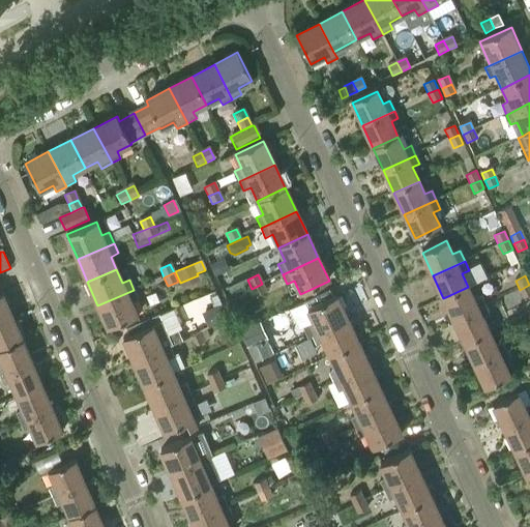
[(262,284),(252,289),(256,297),(266,292),(262,284)]
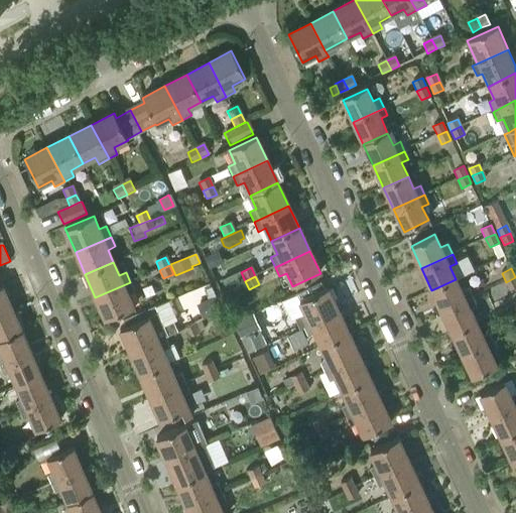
[(515,278),(515,277),(506,282),(509,291),(515,288),(515,278)]
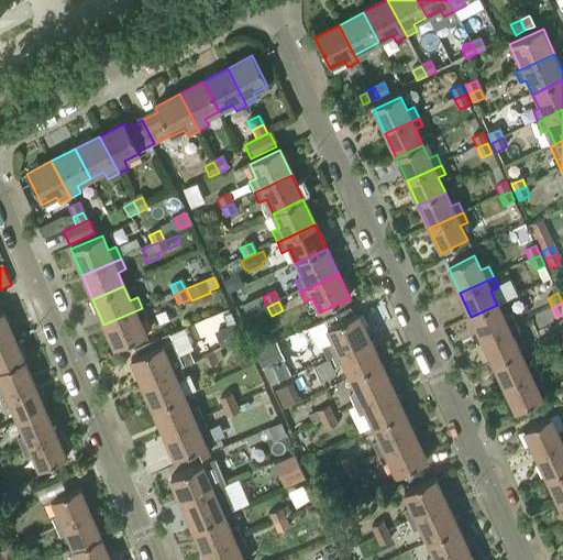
[(471,317),(483,341),(508,329),(508,328),(516,325),(511,315),(504,318),(497,305),(471,317)]
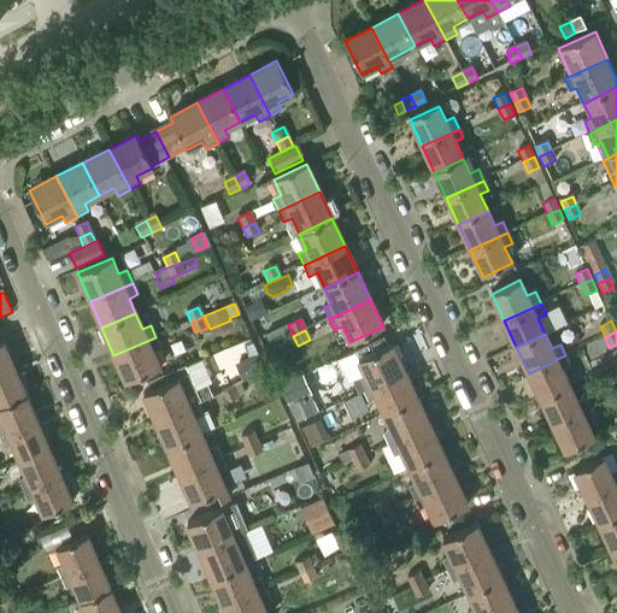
[(353,351),(358,360),(350,364),(363,392),(404,372),(392,345),(388,346),(383,336),(353,351)]
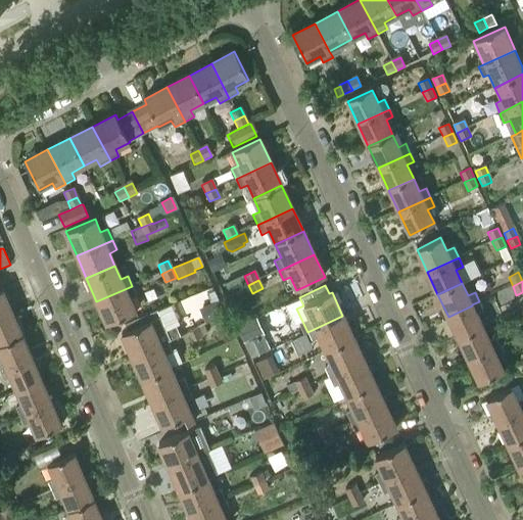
[(135,313),(129,298),(137,295),(132,286),(125,289),(96,301),(106,325),(135,313)]
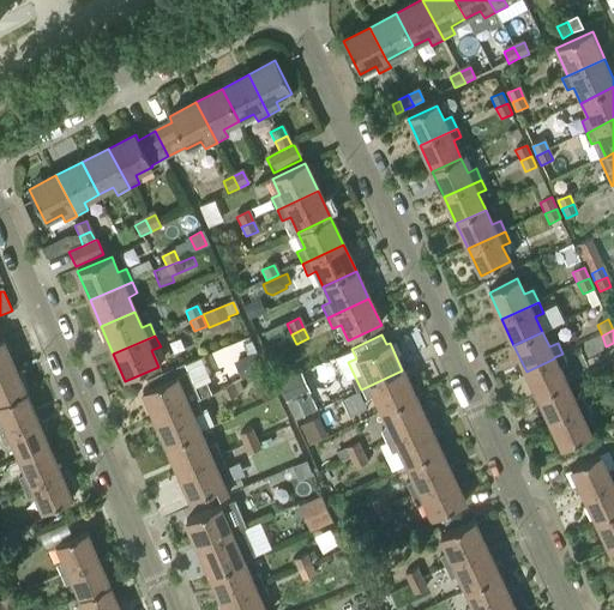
[(2,340),(0,340),(0,373),(14,368),(2,340)]
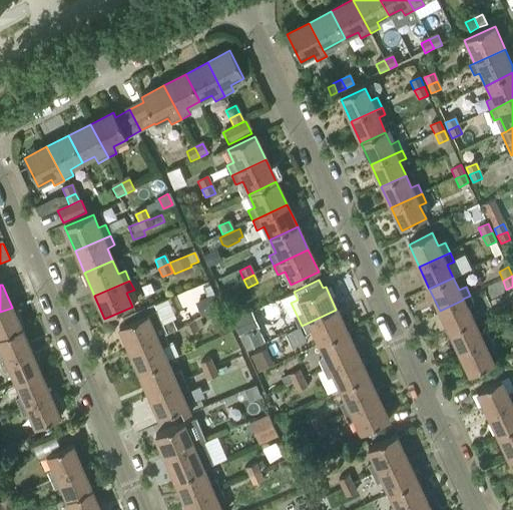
[(204,317),(219,311),(213,296),(198,303),(204,317)]
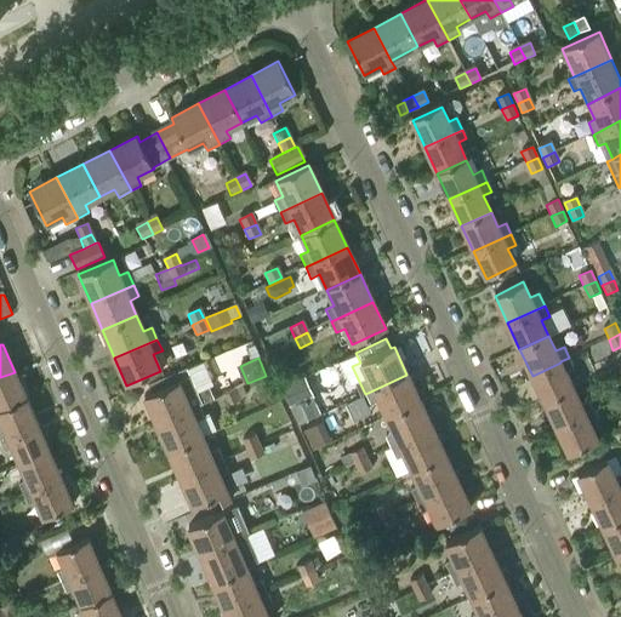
[(533,376),(545,401),(574,388),(565,372),(574,369),(569,358),(560,361),(560,363),(533,376)]
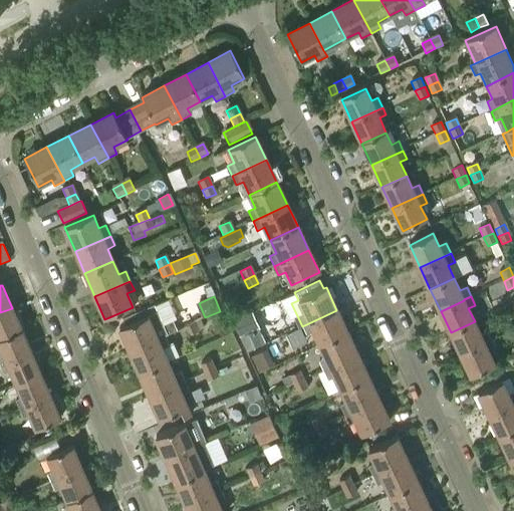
[(0,338),(21,330),(12,308),(0,312),(0,338)]
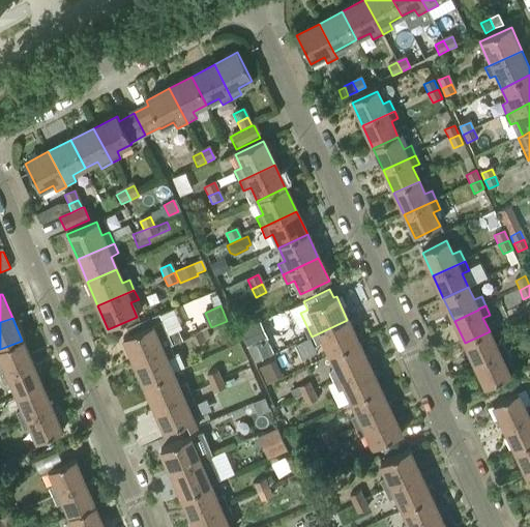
[(358,343),(347,320),(312,337),(316,347),(323,343),(329,356),(358,343)]
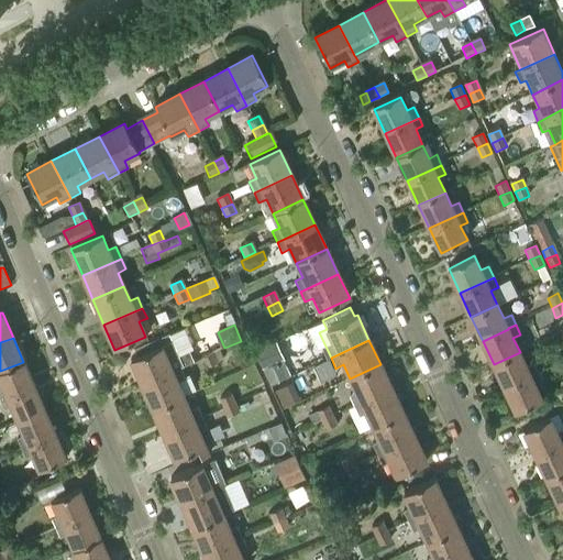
[(131,360),(142,385),(180,369),(195,363),(189,352),(179,357),(173,341),(131,360)]
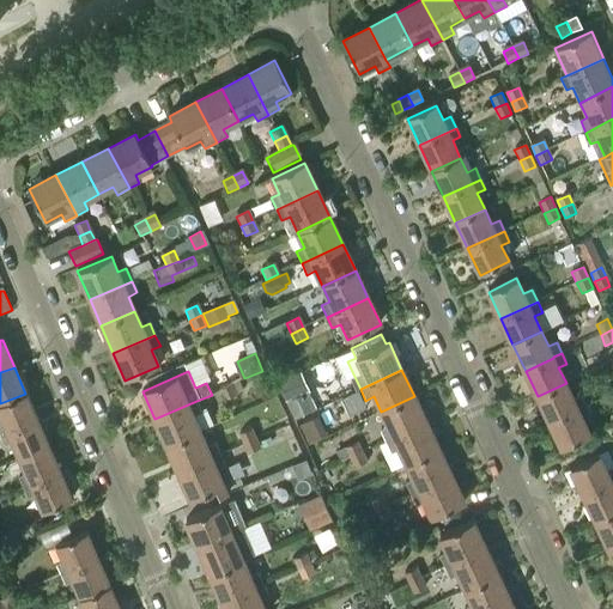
[(295,421),(302,418),(315,412),(308,394),(310,393),(302,375),(278,385),(295,421)]
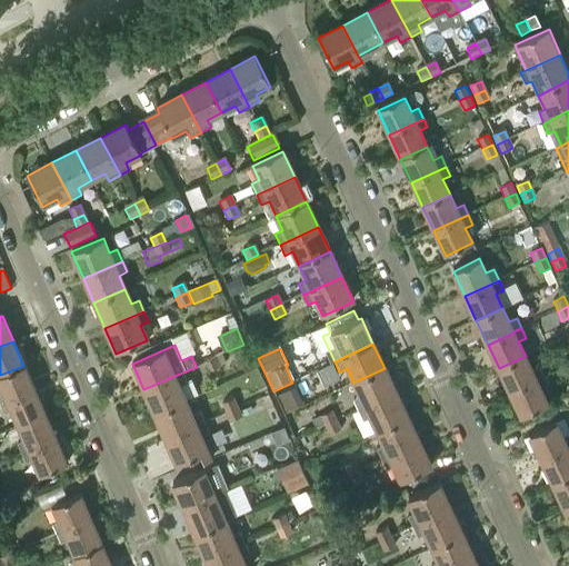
[(499,368),(510,393),(543,377),(539,367),(532,370),(526,356),(499,368)]
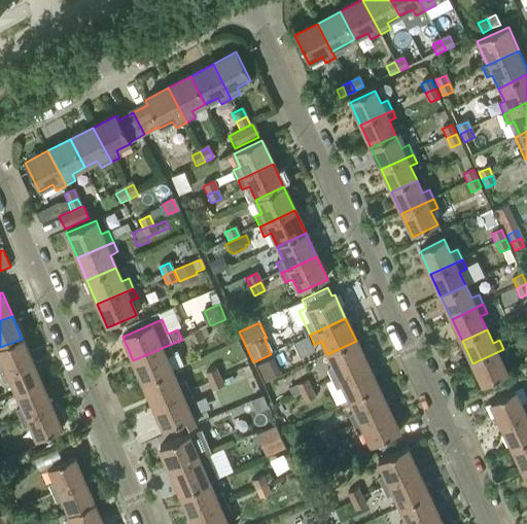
[(203,341),(200,332),(189,337),(192,345),(203,341)]
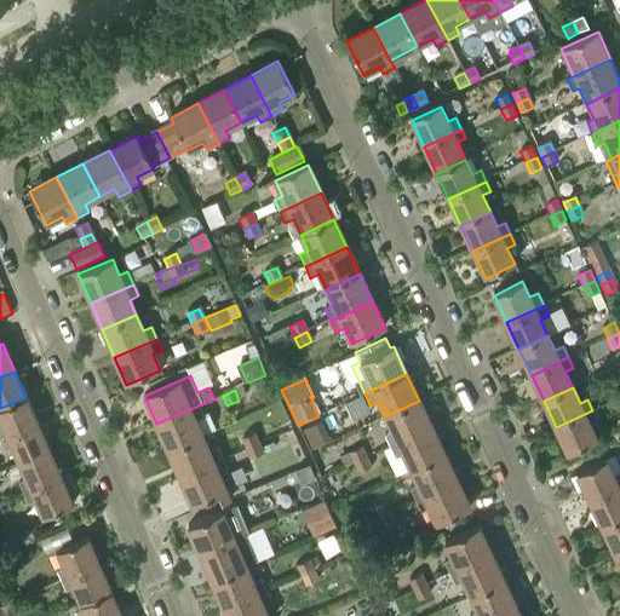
[(0,441),(38,425),(26,398),(0,408),(0,419),(4,427),(0,427),(0,441)]
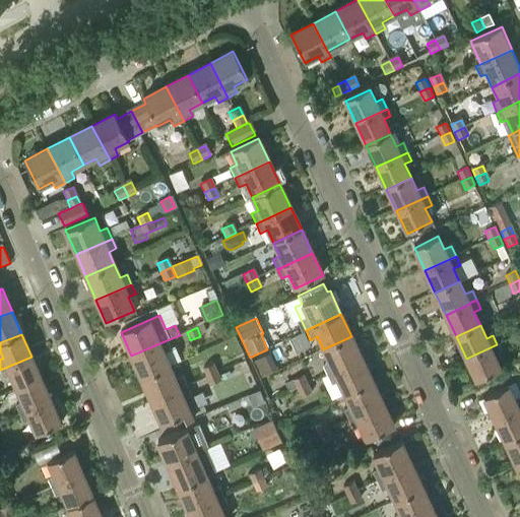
[(362,359),(351,336),(323,349),(329,363),(322,366),(327,376),(362,359)]
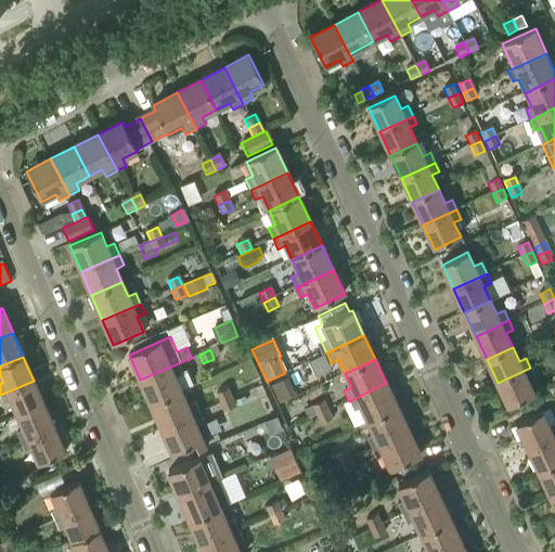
[(140,380),(151,405),(181,392),(175,377),(182,374),(178,363),(140,380)]
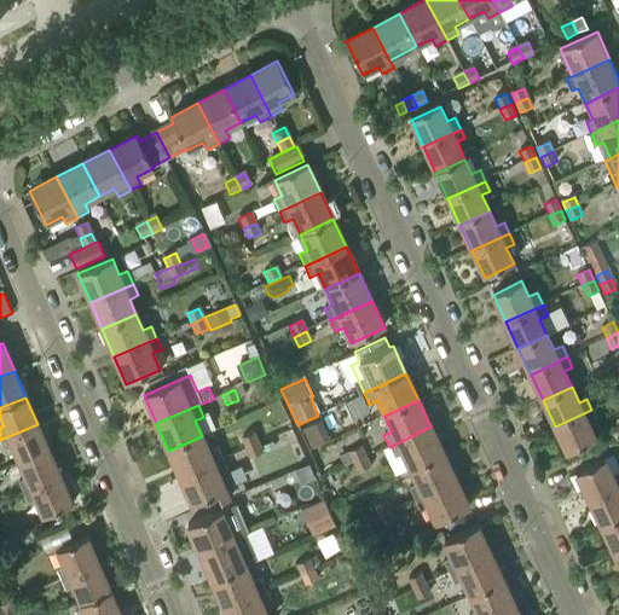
[(591,410),(555,427),(567,454),(596,441),(589,424),(596,421),(591,410)]
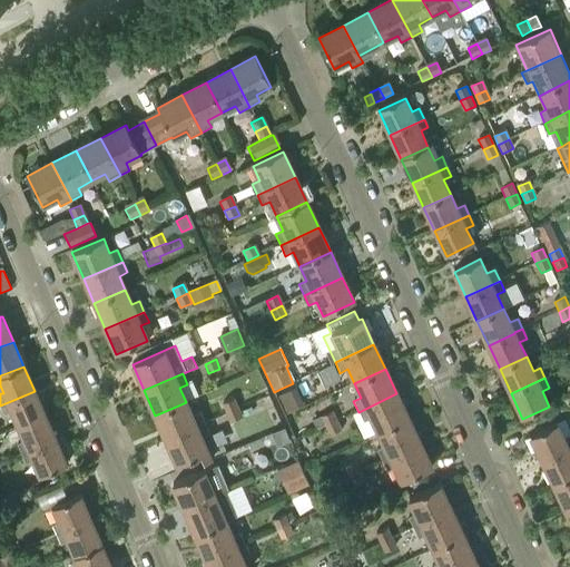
[(279,397),(287,414),(302,408),(294,390),(279,397)]
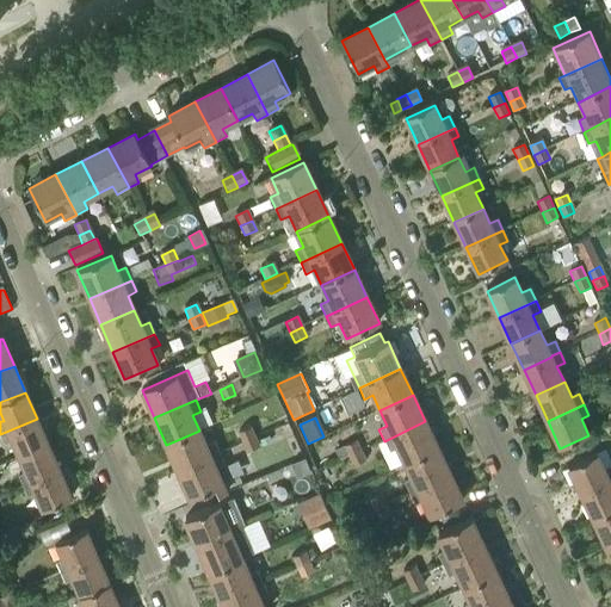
[(37,419),(0,434),(5,445),(12,441),(19,457),(48,445),(37,419)]
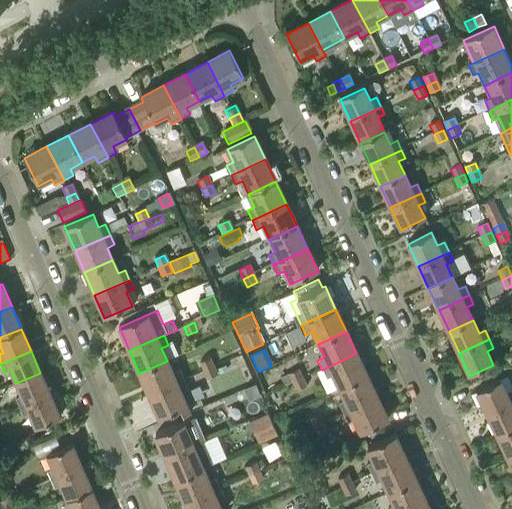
[(333,376),(339,389),(367,376),(356,353),(322,370),(326,379),(333,376)]
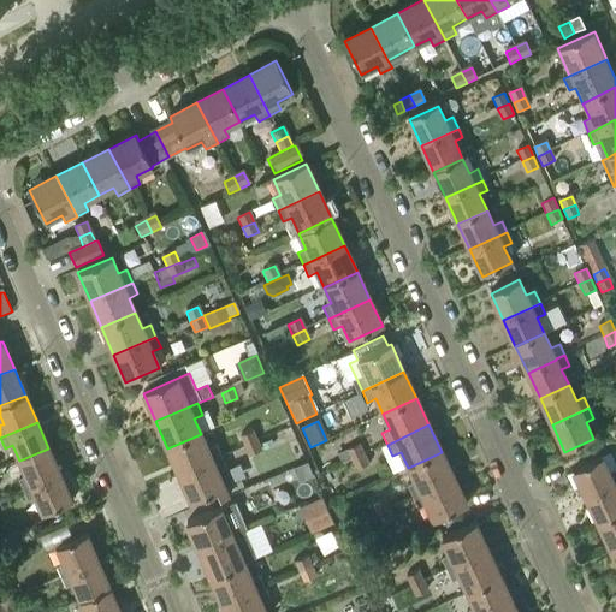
[(244,447),(256,443),(253,432),(241,437),(244,447)]
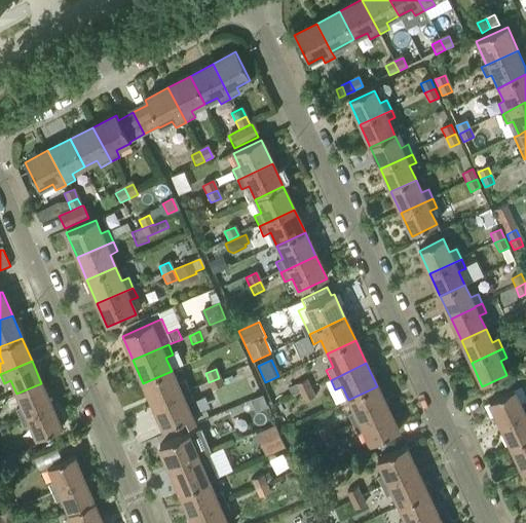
[(143,383),(153,407),(189,390),(184,381),(178,384),(172,371),(143,383)]
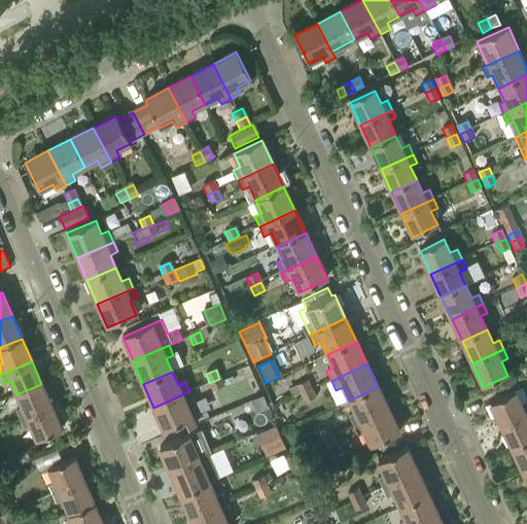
[(219,379),(209,383),(213,391),(223,387),(219,379)]
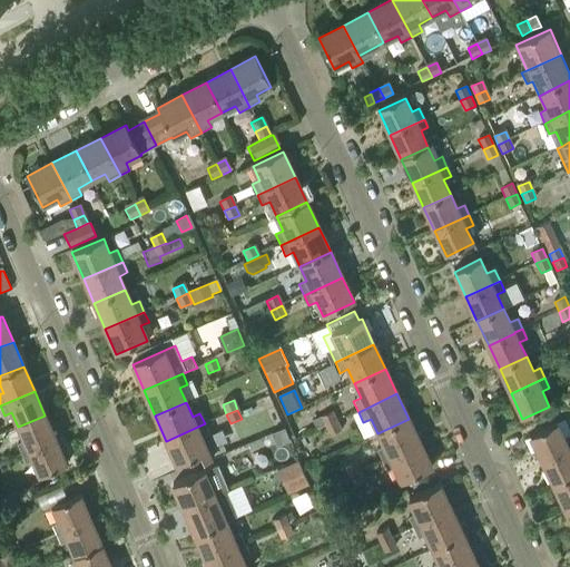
[(325,427),(336,422),(332,412),(321,418),(325,427)]
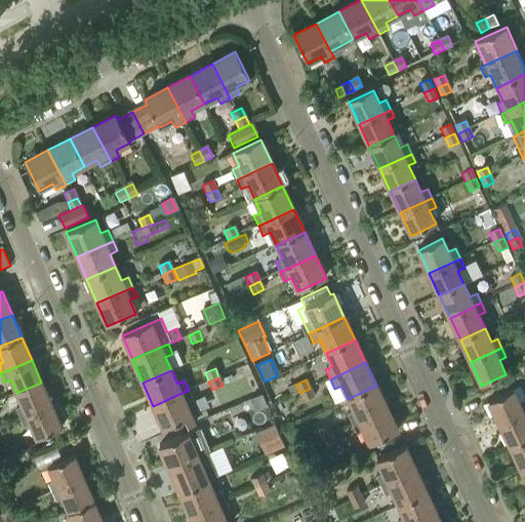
[(41,383),(16,393),(23,407),(15,410),(19,418),(51,405),(41,383)]
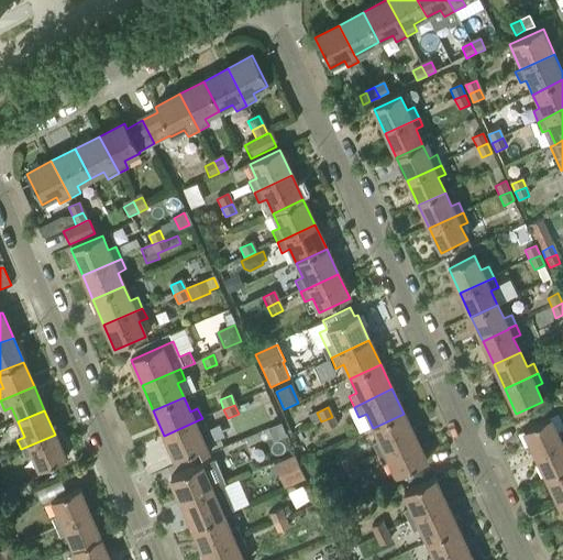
[(317,413),(309,417),(313,426),(321,421),(317,413)]
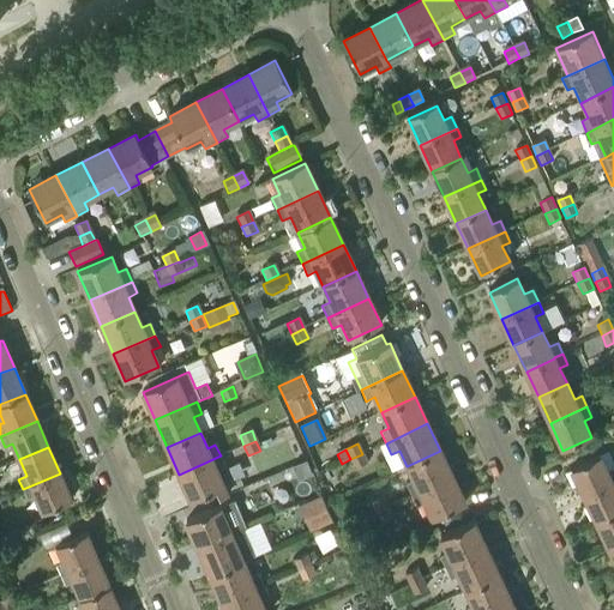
[(452,477),(440,451),(407,466),(414,481),(405,485),(411,496),(452,477)]
